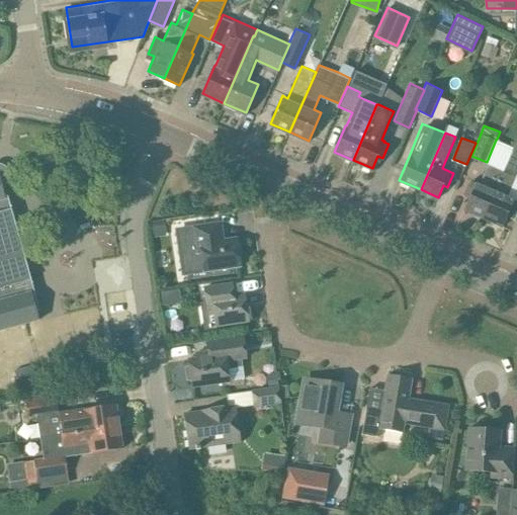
[(503,170),(483,217),(502,226),(507,215),(515,219),(516,215),(516,138),(513,147),(504,170),(503,170)]
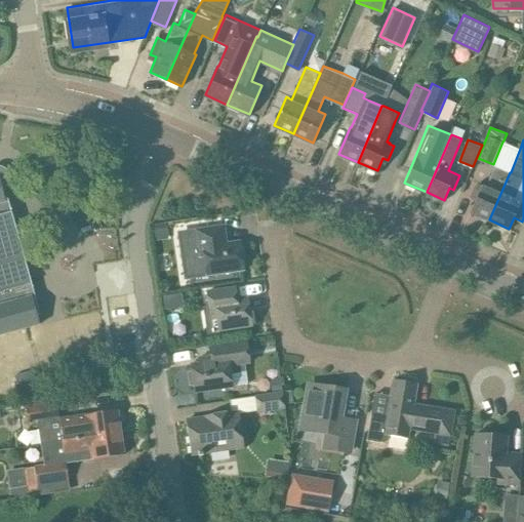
[(475,200),(470,211),(489,219),(510,172),(511,172),(520,149),(504,141),(502,142),(493,164),(495,165),(487,187),(477,182),(470,197),(475,200)]
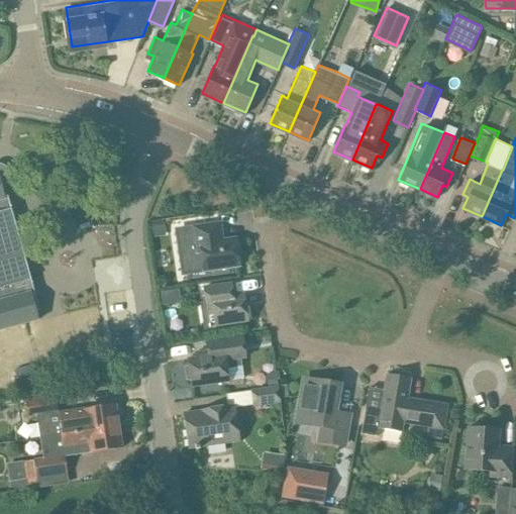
[(0,328),(39,317),(37,309),(40,309),(39,305),(36,306),(32,294),(35,293),(21,242),(17,243),(15,233),(8,210),(12,209),(11,207),(8,197),(9,197),(8,194),(6,194),(2,183),(4,183),(7,180),(9,177),(9,174),(9,171),(7,167),(5,165),(2,163),(0,162),(0,328)]
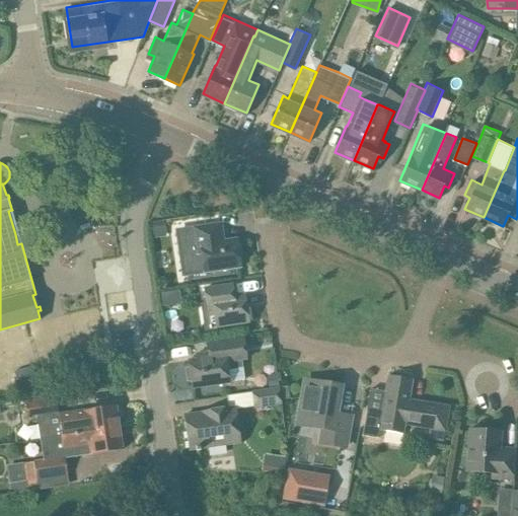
[(195,226),(185,227),(191,272),(206,270),(241,265),(237,237),(223,239),(221,222),(195,226)]
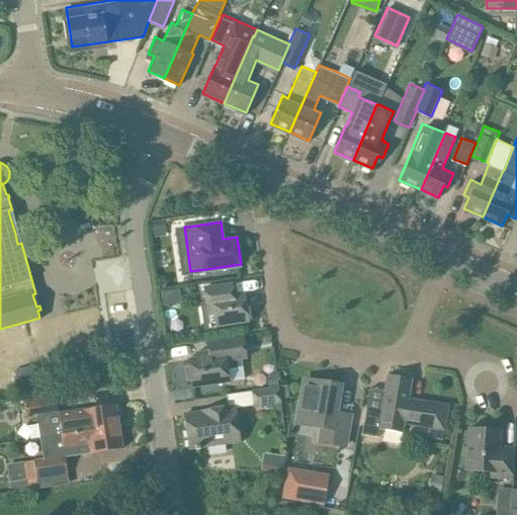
[(206,299),(200,301),(204,329),(212,328),(217,327),(217,325),(249,320),(245,291),(228,294),(227,282),(204,285),(206,299)]
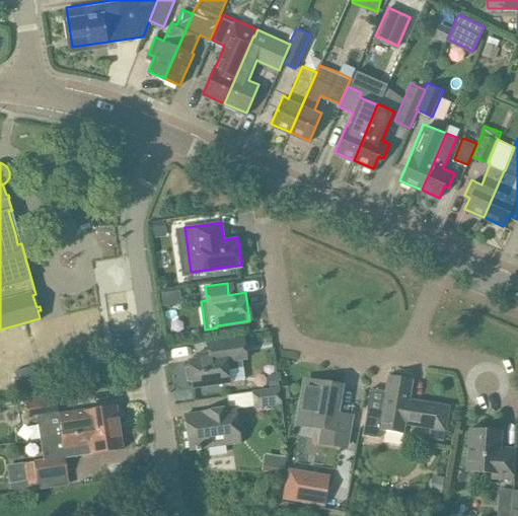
[(162,304),(179,302),(178,289),(160,292),(162,304)]
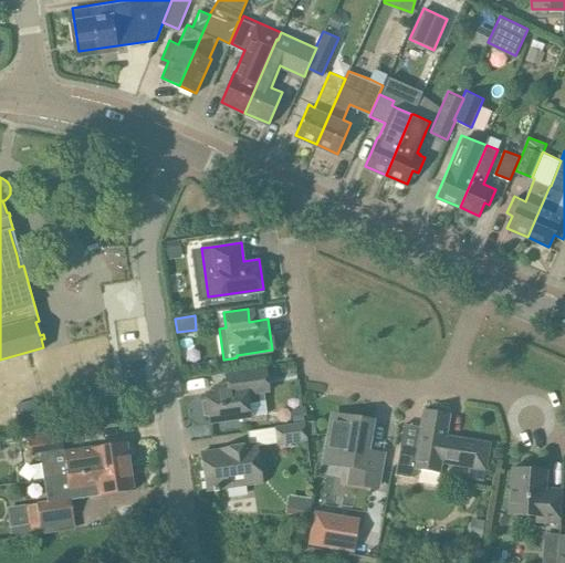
[(208,398),(203,400),(205,413),(210,414),(211,421),(251,416),(249,402),(267,399),(264,392),(271,391),(268,365),(257,367),(230,371),(232,382),(220,383),(221,388),(207,391),(208,398)]
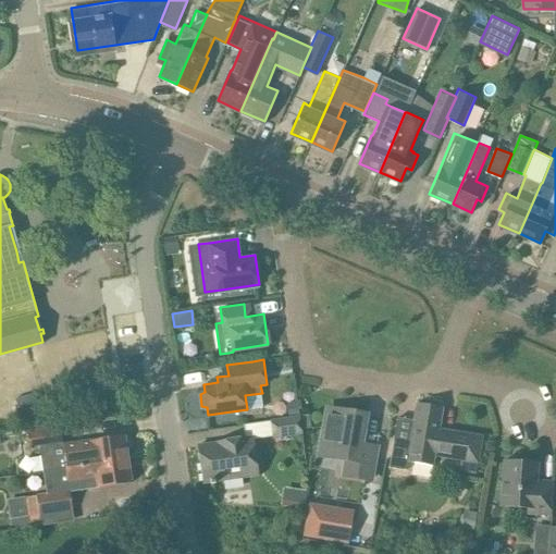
[(38,391),(16,396),(22,415),(42,408),(38,391)]
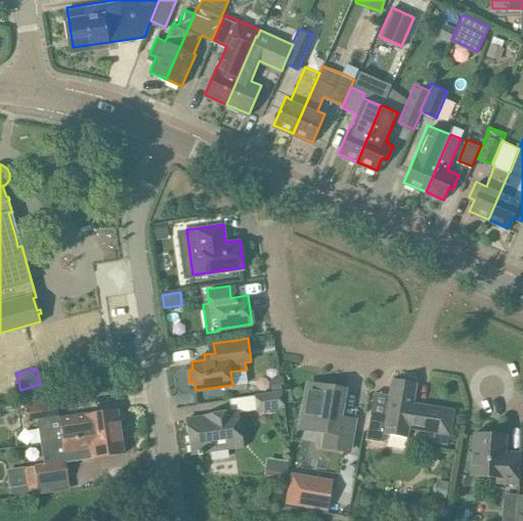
[(281,389),(279,377),(270,378),(272,390),(281,389)]
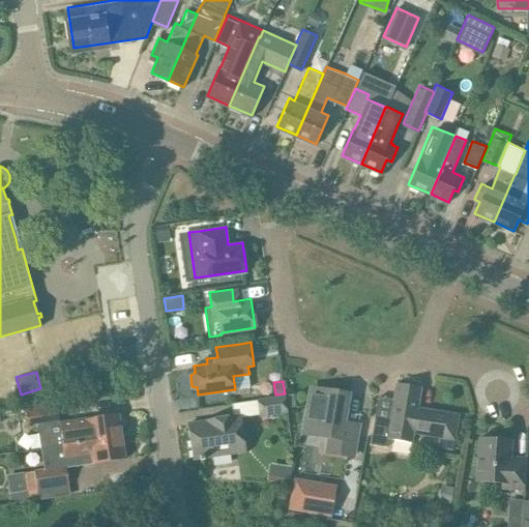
[(421,385),(397,381),(390,418),(375,415),(371,442),(384,444),(385,445),(387,444),(388,444),(390,443),(391,443),(392,442),(393,440),(393,439),(394,438),(412,440),(414,431),(439,435),(438,445),(453,447),(459,413),(418,406),(421,385)]
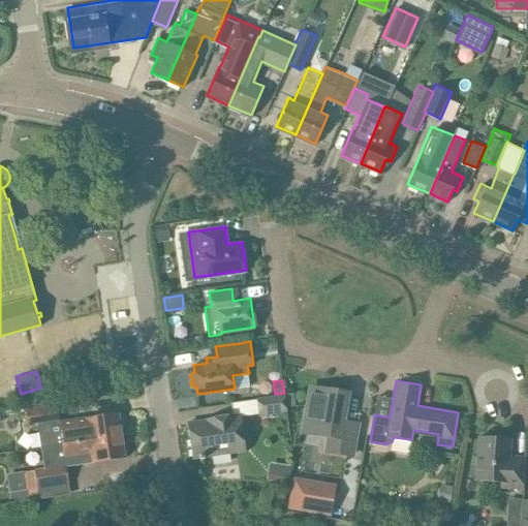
[(346,393),(311,388),(304,429),(341,434),(339,450),(353,452),(358,424),(338,420),(339,409),(343,409),(346,393)]
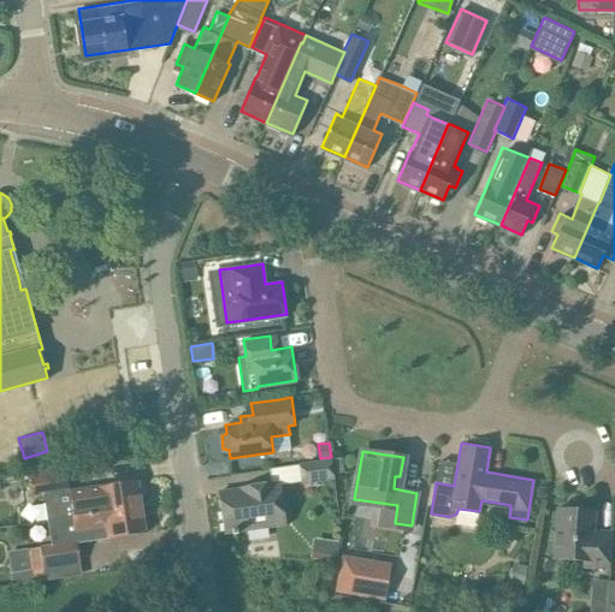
[(346,471),(343,457),(331,458),(333,473),(346,471)]
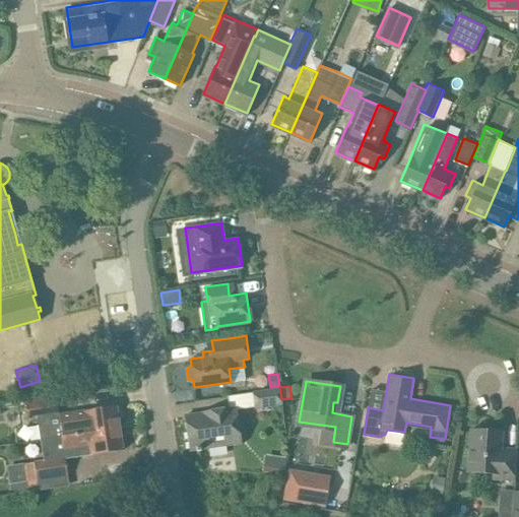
[(281,404),(279,387),(270,389),(254,391),(256,407),(281,404)]
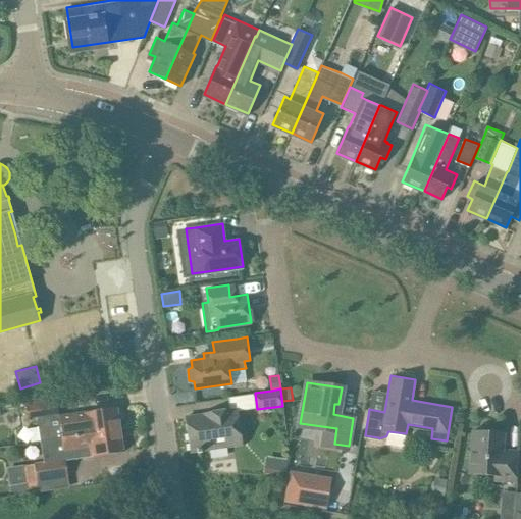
[(56,437),(120,428),(117,406),(59,414),(57,397),(25,401),(28,421),(38,420),(41,439),(56,437)]
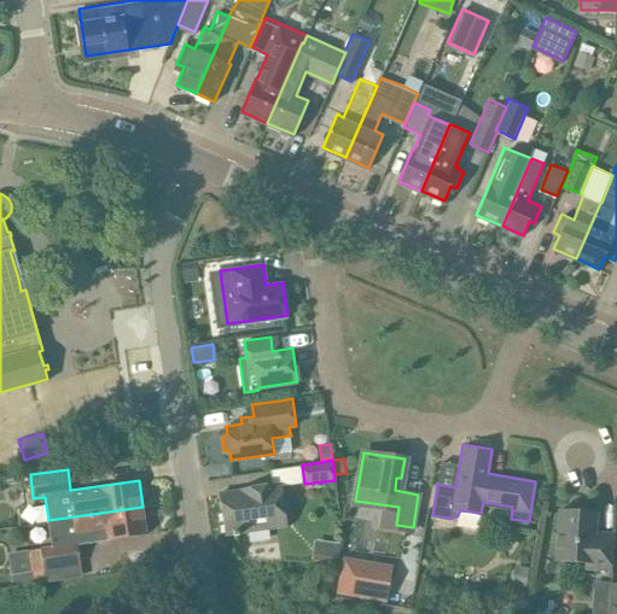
[(273,484),(221,491),(227,532),(286,524),(281,485),(280,483),(273,484)]
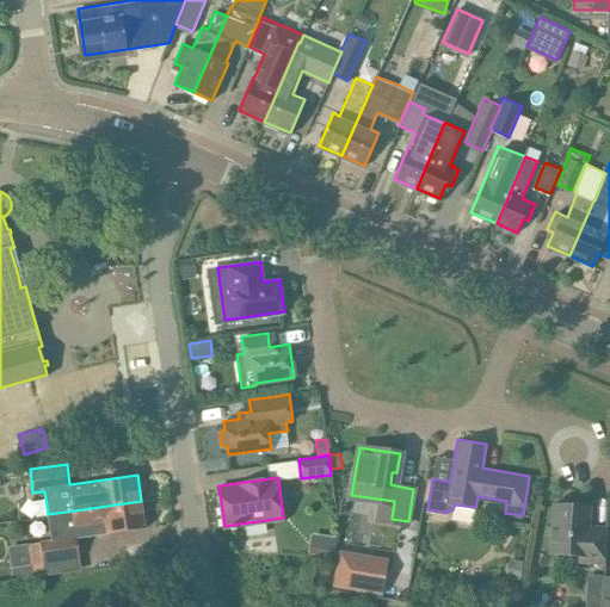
[(51,539),(31,542),(34,563),(80,557),(80,556),(78,537),(106,532),(145,527),(141,501),(66,512),(48,514),(51,539)]
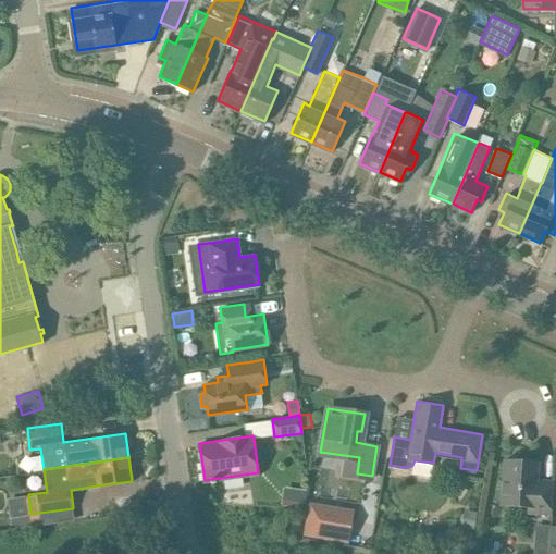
[(539,462),(504,458),(501,504),(528,506),(528,512),(551,513),(553,479),(538,478),(539,462)]
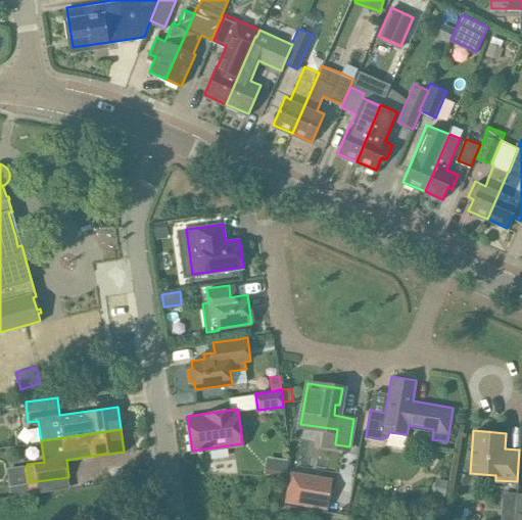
[(288,475),(289,457),(266,456),(265,473),(288,475)]
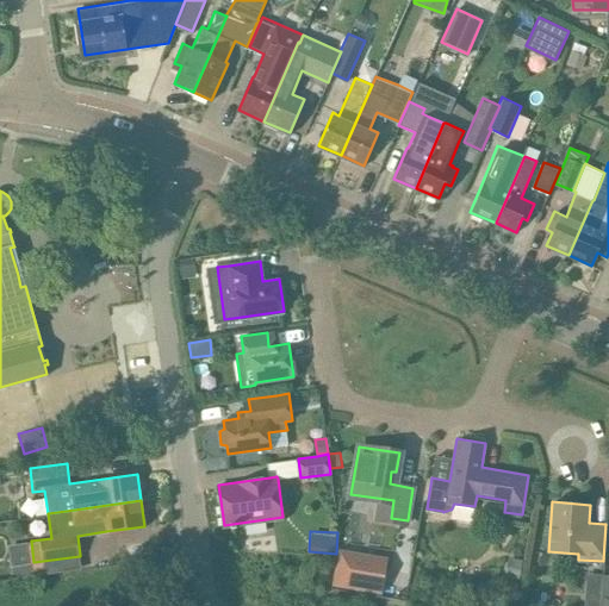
[(339,545),(330,583),(380,594),(389,556),(339,545)]
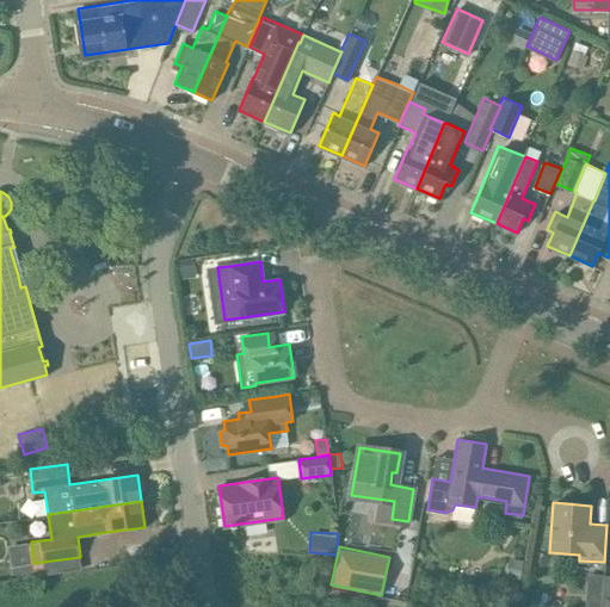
[(587,573),(585,606),(602,606),(604,573),(587,573)]
